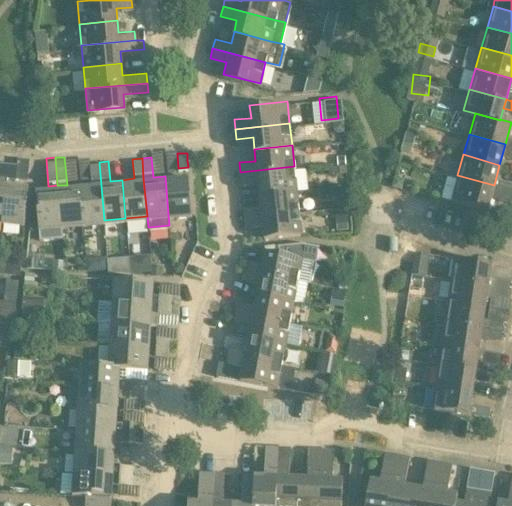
[(104,220),(99,162),(89,162),(91,182),(79,183),(82,222),(104,220)]
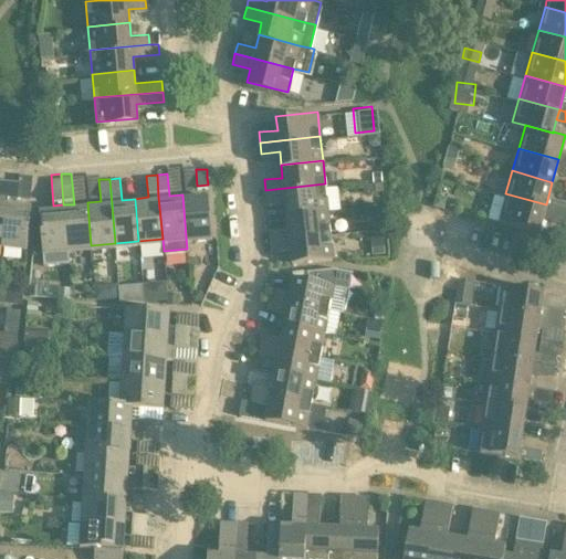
[(285,212),(327,208),(325,183),(265,190),(266,201),(284,199),(285,212)]
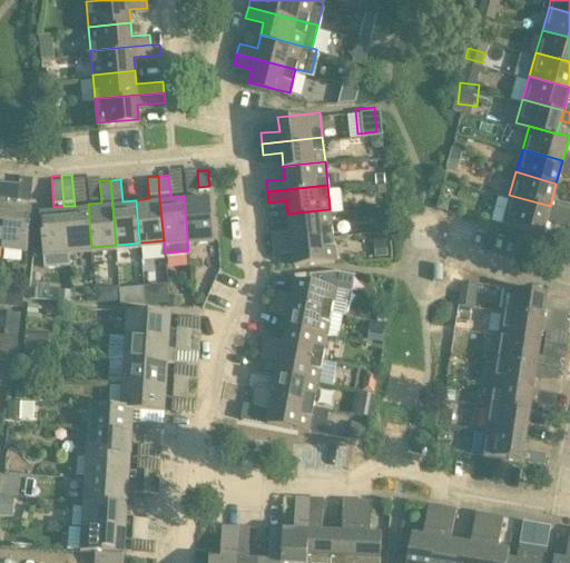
[(550,206),(509,195),(499,191),(492,216),(543,230),(550,206)]
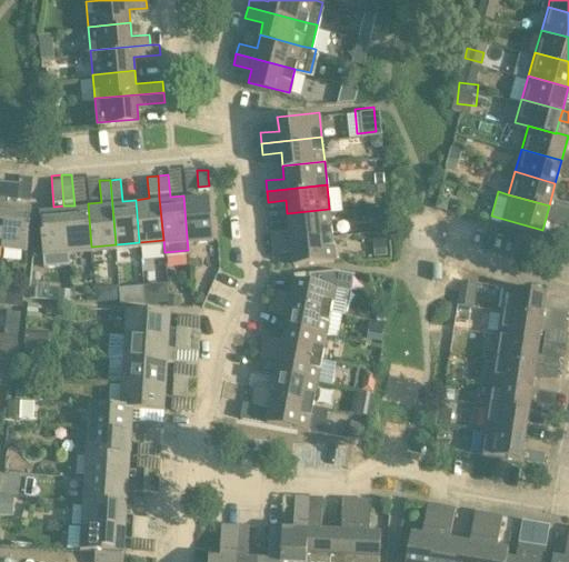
[(30,203),(16,202),(17,194),(6,193),(6,201),(1,244),(27,247),(30,203)]
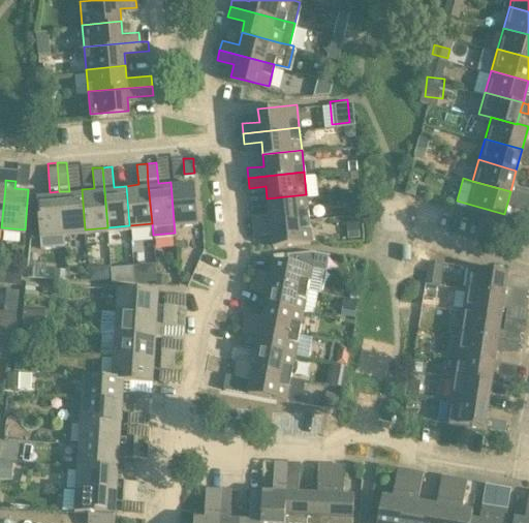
[(170,182),(174,221),(197,219),(193,180),(170,182)]
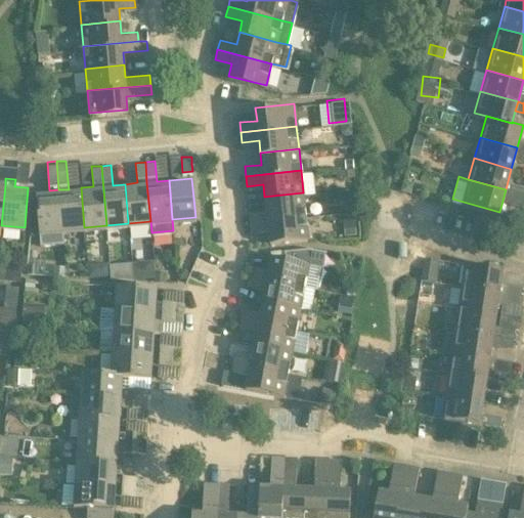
[(511,191),(523,195),(523,184),(514,182),(511,191)]
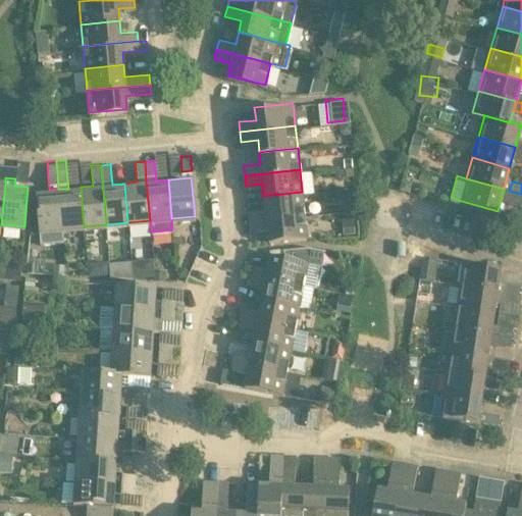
[(84,226),(81,187),(68,189),(58,189),(62,228),(84,226)]
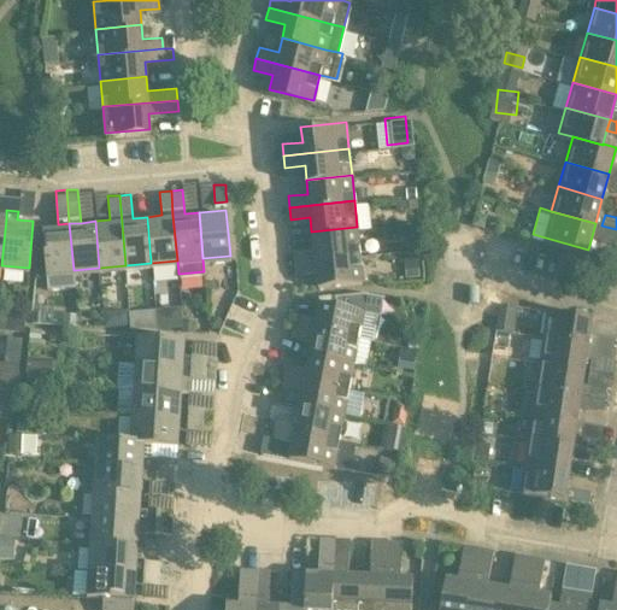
[(74,270),(69,223),(58,224),(42,227),(45,262),(36,263),(35,274),(74,270)]
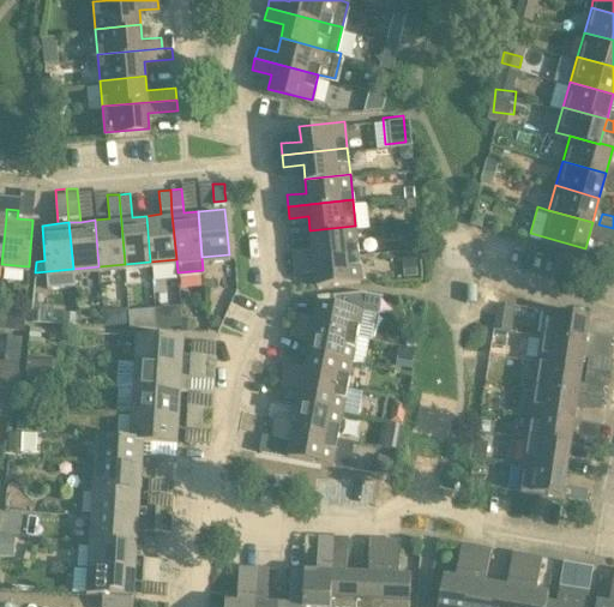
[(613,232),(613,228),(599,224),(596,235),(612,240),(613,232)]
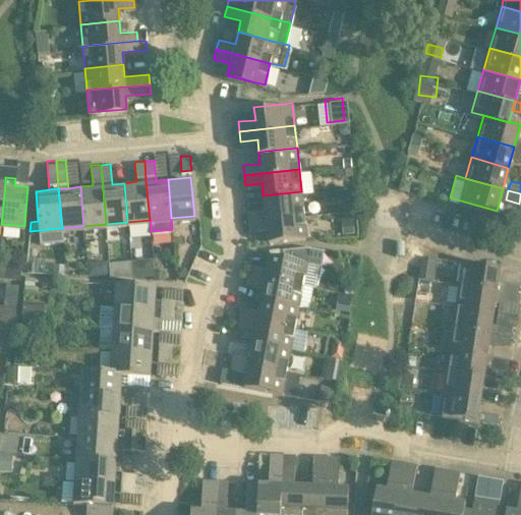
[(248,219),(304,213),(301,191),(263,195),(265,207),(247,209),(248,219)]
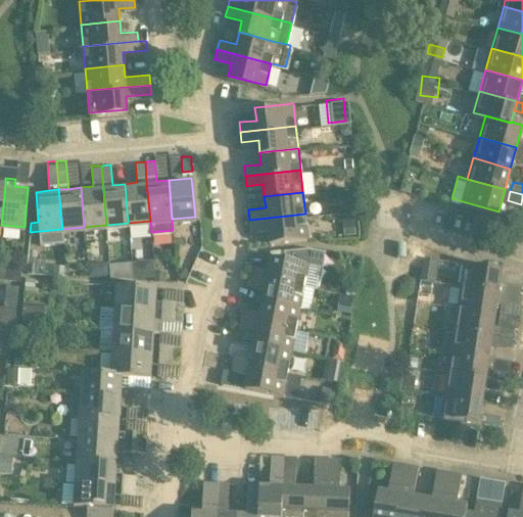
[(305,214),(249,220),(250,229),(268,228),(269,240),(307,236),(305,214)]
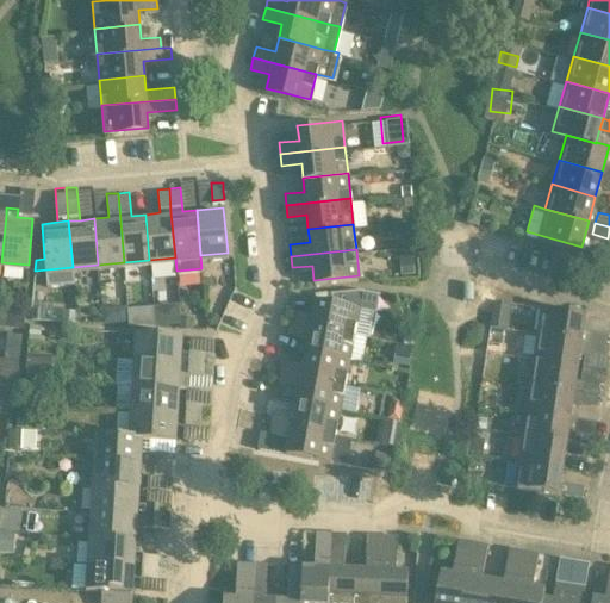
[(510,321),(515,296),(498,293),(495,318),(510,321)]
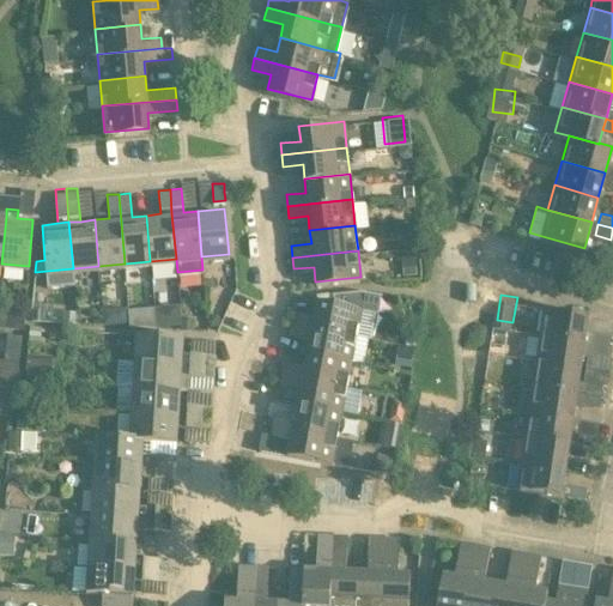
[(292,320),(356,332),(362,305),(316,297),(314,311),(293,308),(292,320)]
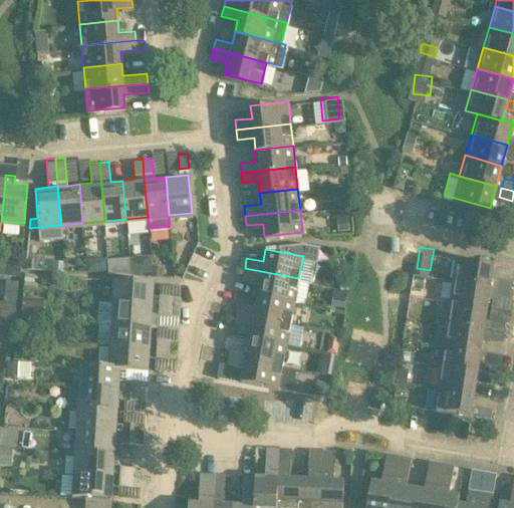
[(153,250),(125,252),(126,272),(155,270),(153,250)]
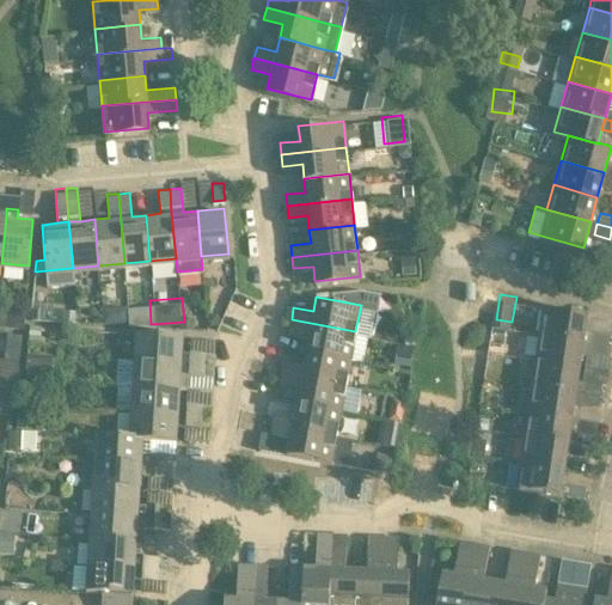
[(583,337),(607,341),(609,330),(585,327),(587,311),(543,305),(538,330),(583,337)]
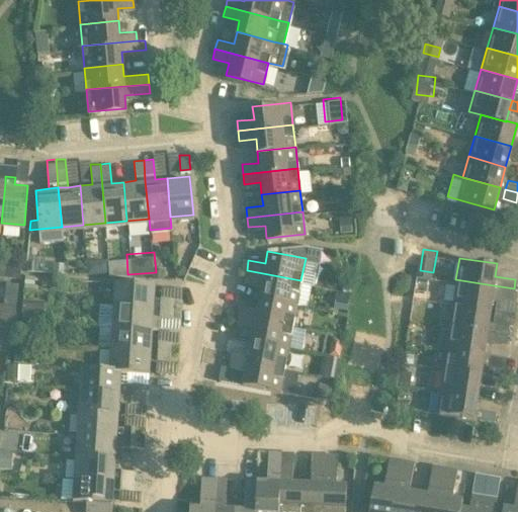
[(259,294),(296,302),(300,280),(247,270),(245,279),(261,283),(259,294)]
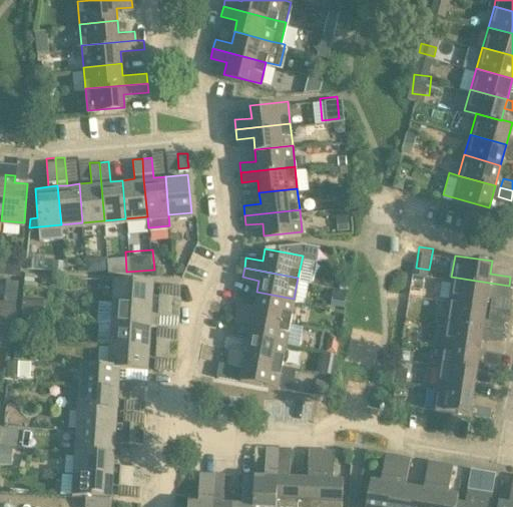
[(17,275),(8,275),(7,296),(0,296),(0,336),(14,337),(17,275)]
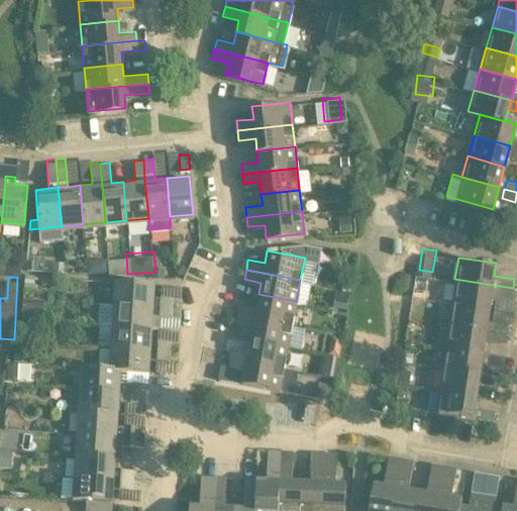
[(114,278),(113,301),(152,303),(153,281),(114,278)]
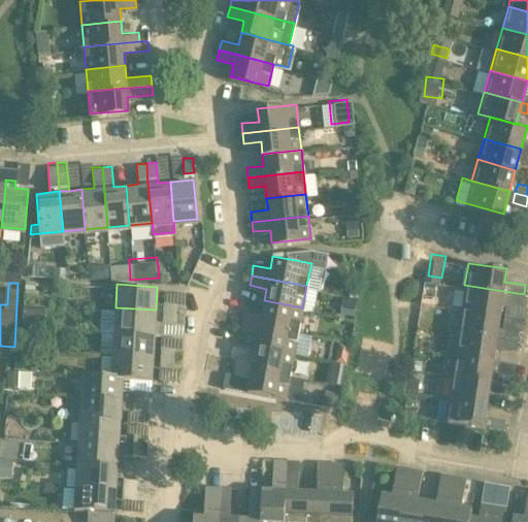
[(461,307),(500,313),(501,300),(522,303),(524,294),(503,291),(464,285),(461,307)]
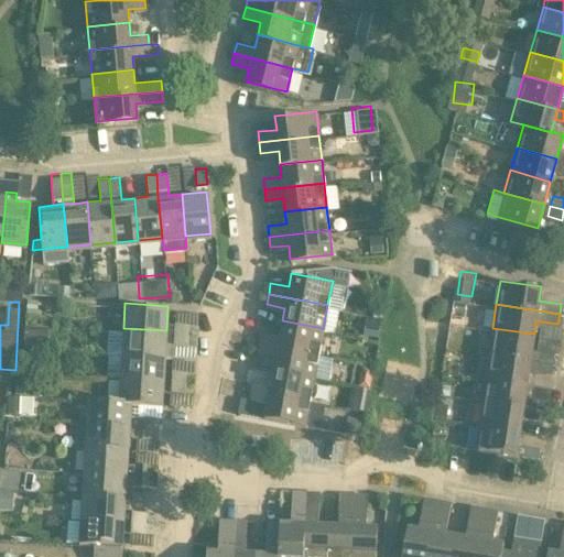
[(174,320),(173,331),(197,332),(198,323),(174,320)]
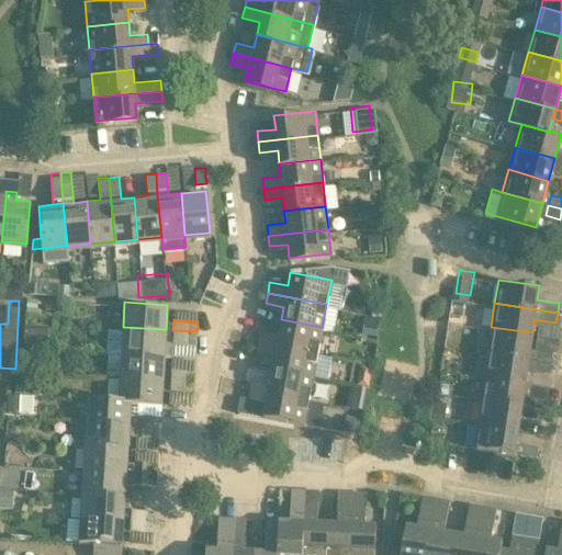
[(258,339),(317,350),(322,327),(281,319),(279,332),(260,329),(258,339)]
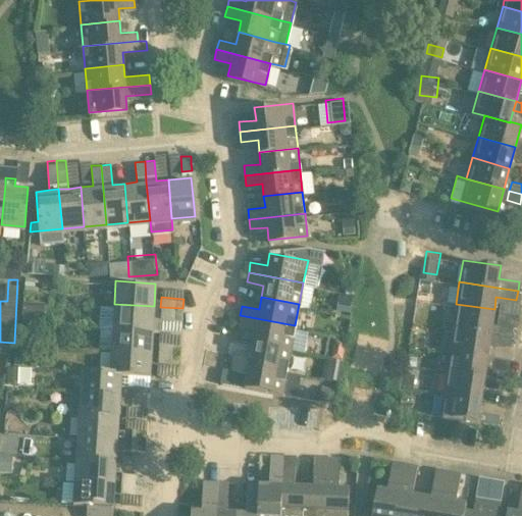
[(45,314),(45,299),(22,298),(21,313),(45,314)]
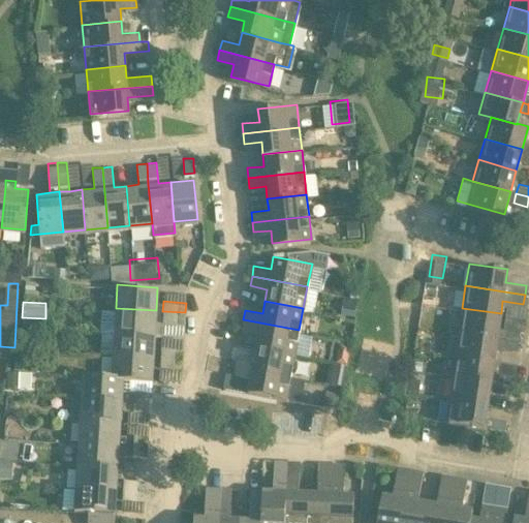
[(185,312),(162,311),(156,310),(116,308),(103,307),(102,330),(155,333),(155,320),(184,322),(185,312)]
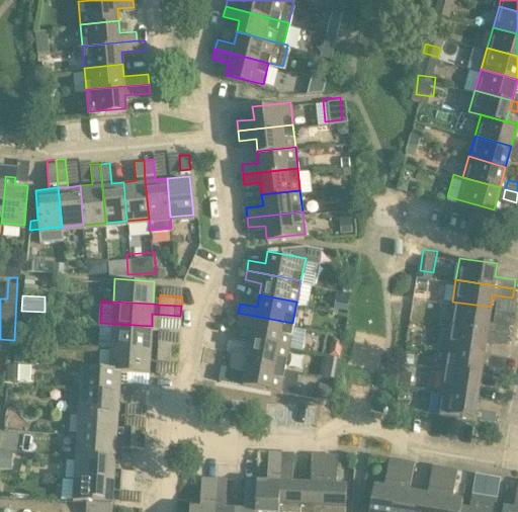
[(449,323),(487,329),(491,307),(452,302),(449,323)]
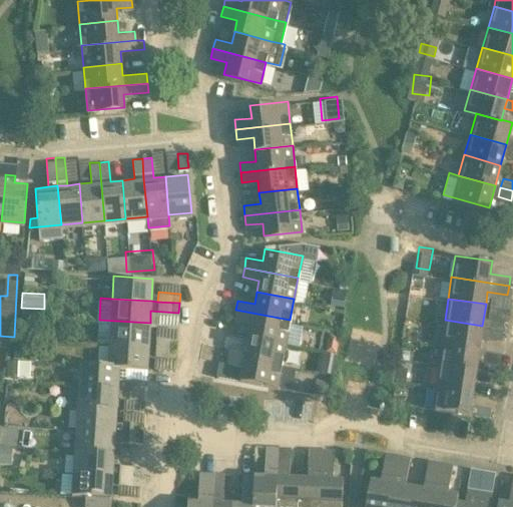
[(248,335),(286,342),(290,320),(235,310),(234,320),(250,323),(248,335)]
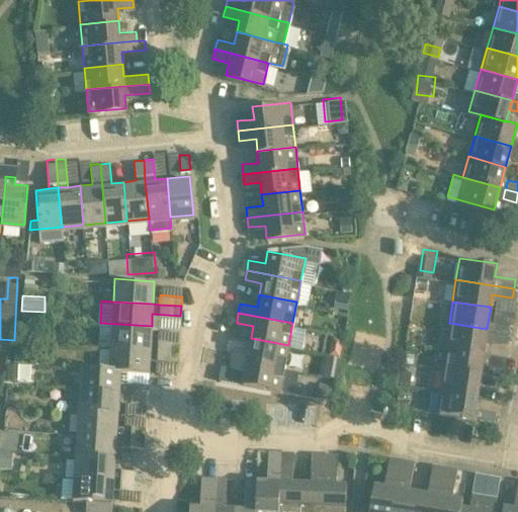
[(494,329),(507,331),(509,322),(495,320),(494,329)]
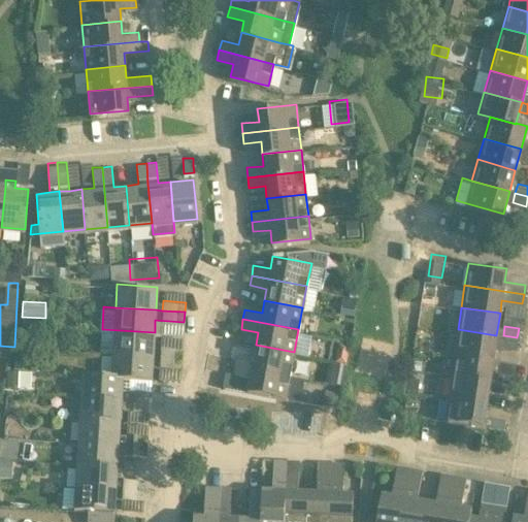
[(100,351),(112,352),(173,356),(174,346),(154,345),(155,332),(102,329),(100,351)]
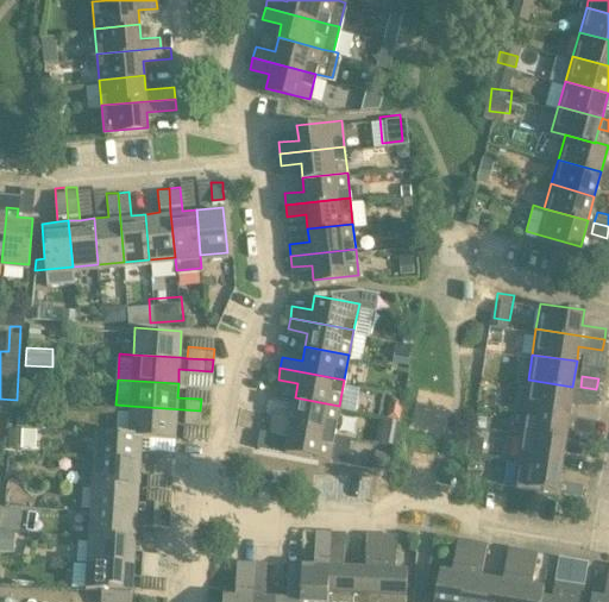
[(525,405),(569,412),(571,397),(595,401),(596,389),(581,387),(572,387),(528,380),(525,405)]
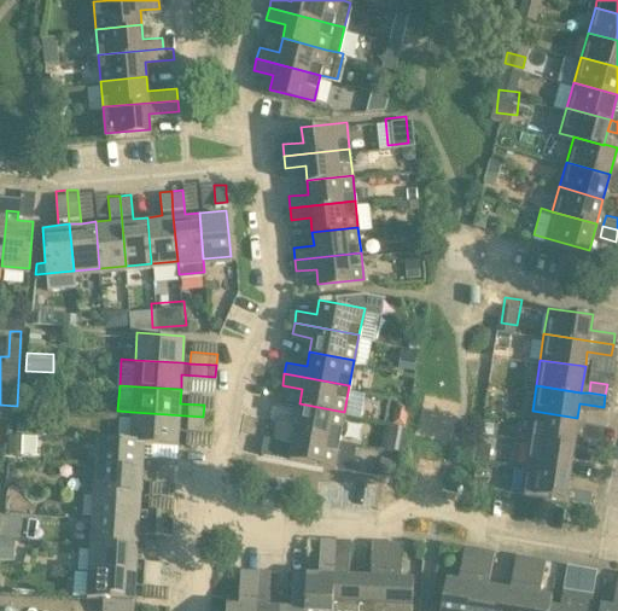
[(274,425),(339,437),(344,412),(299,403),(296,417),(277,413),(274,425)]
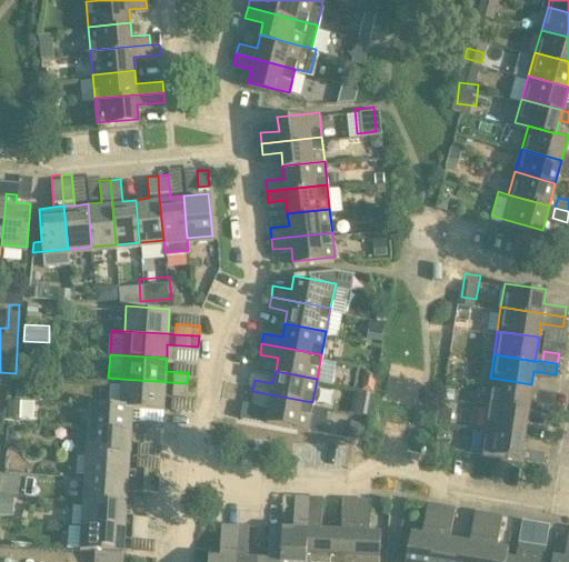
[(487,402),(550,411),(551,401),(529,398),(531,384),(490,378),(487,402)]
